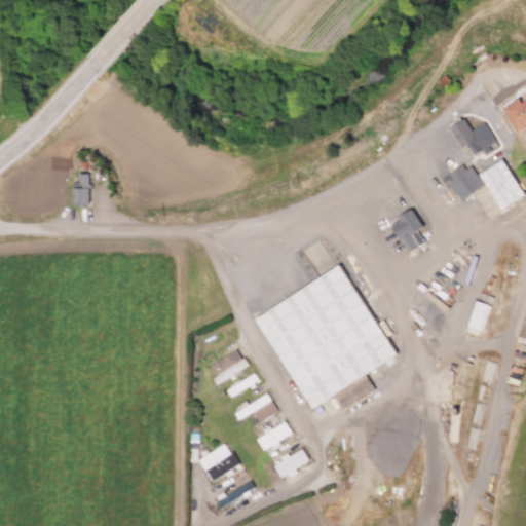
[(515,129),(525,124),(525,97),(521,100),(521,99),(504,106),(515,129)]
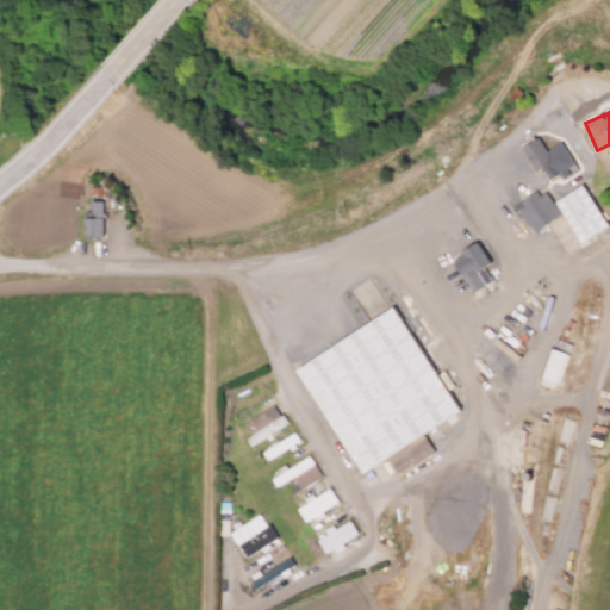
[(536,172),(542,168),(549,180),(576,165),(561,141),(546,150),(539,137),(521,147),(536,172)]
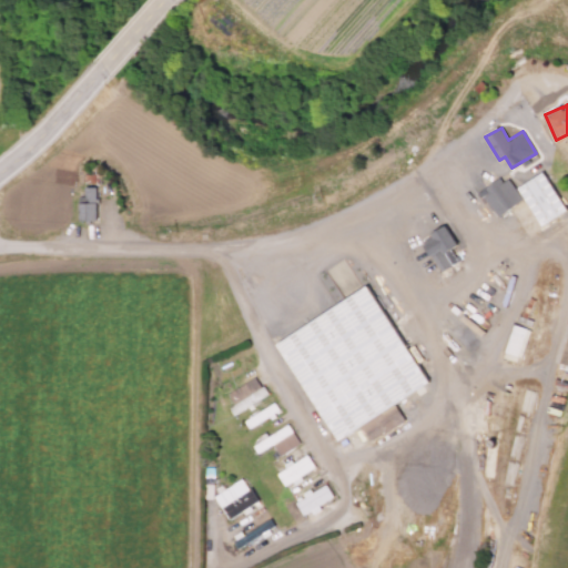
[(566,210),(543,171),(518,186),(540,225),(566,210)]
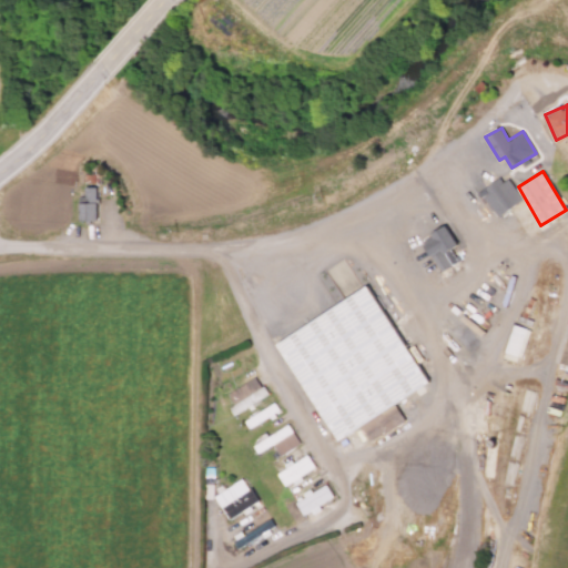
[(495,217),(521,199),(505,174),(478,193),(495,217)]
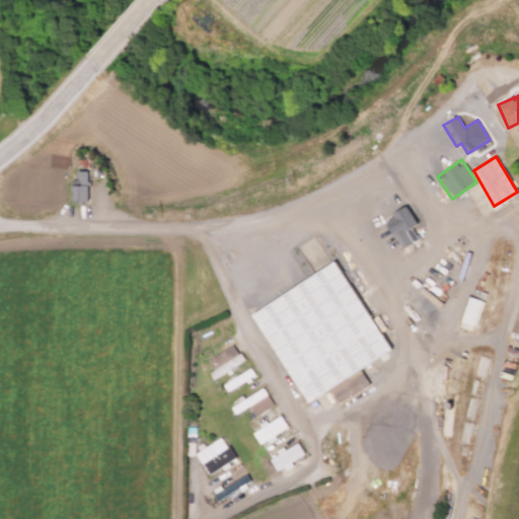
[(71,178),(72,201),(88,201),(87,170),(76,170),(77,178),(71,178)]
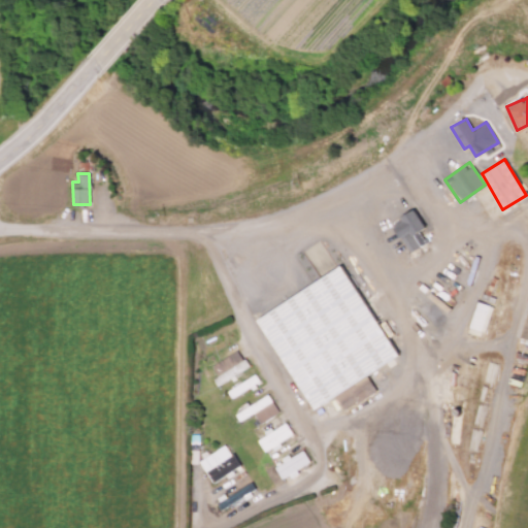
[(393,223),(408,253),(421,246),(415,233),(424,228),(416,211),(393,223)]
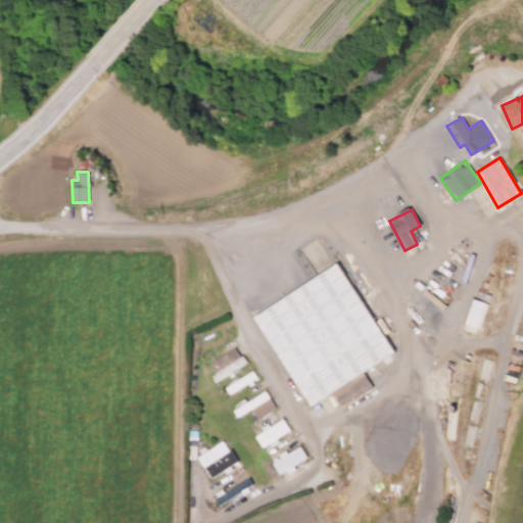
[(395,354),(332,263),(251,319),(315,411),(395,354)]
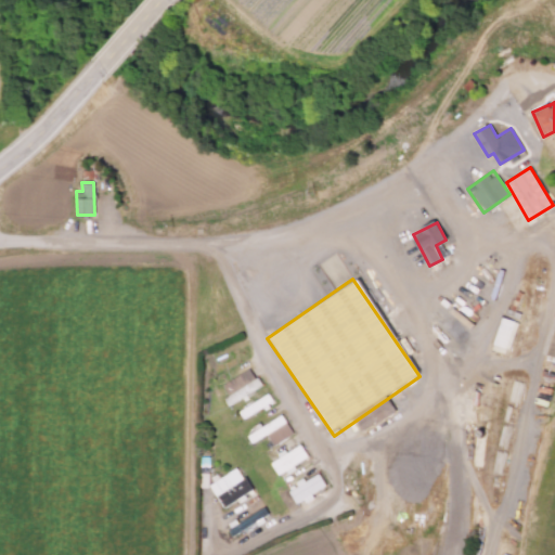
[(506,355),(517,312),(502,308),(491,351),(506,355)]
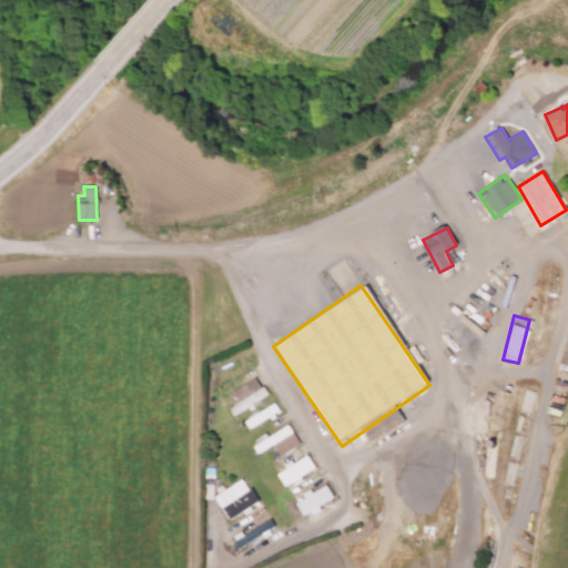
[(266,396),(256,377),(226,392),(233,405),(229,407),(231,414),(266,396)]
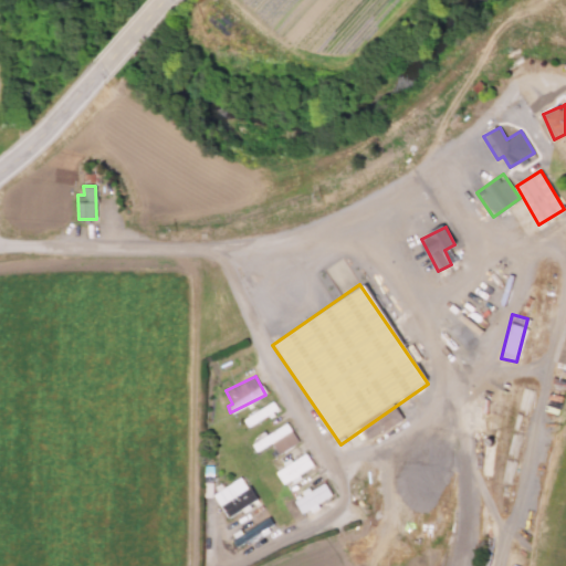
[(242,418),(247,427),(278,409),(273,401),(242,418)]
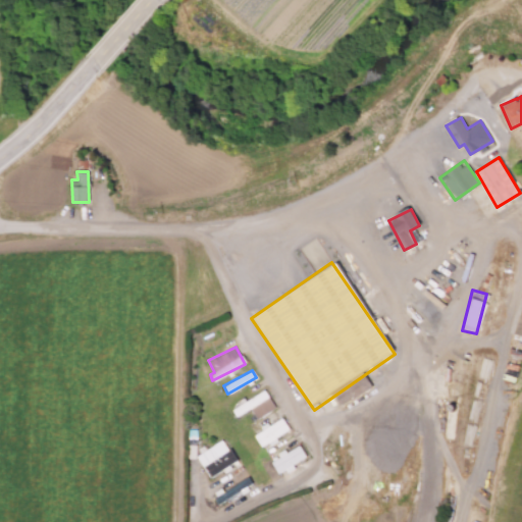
[(231,409),(236,416),(251,408),(256,419),(275,408),(264,388),(242,402),(242,403),(231,409)]
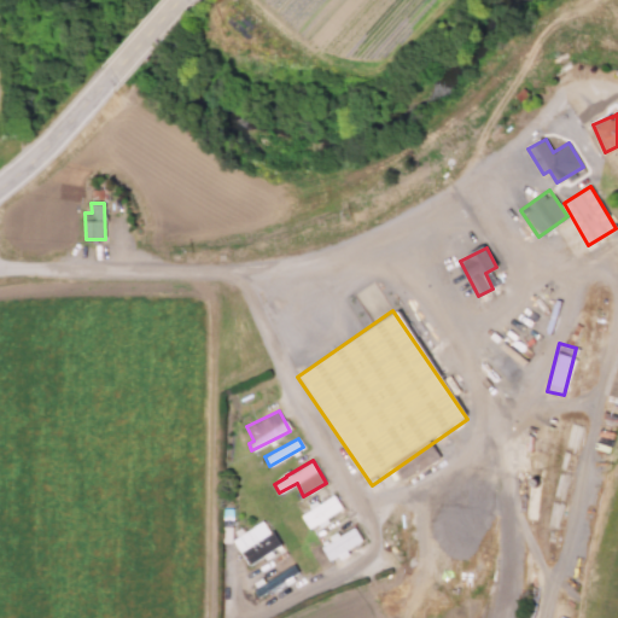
[(308,528),(343,509),(333,493),(308,506),(310,509),(301,514),(308,528)]
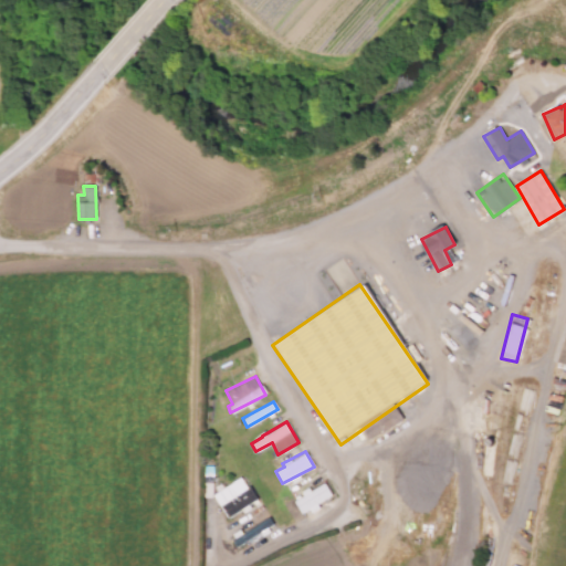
[(226,516),(255,501),(243,477),(212,492),(226,516)]
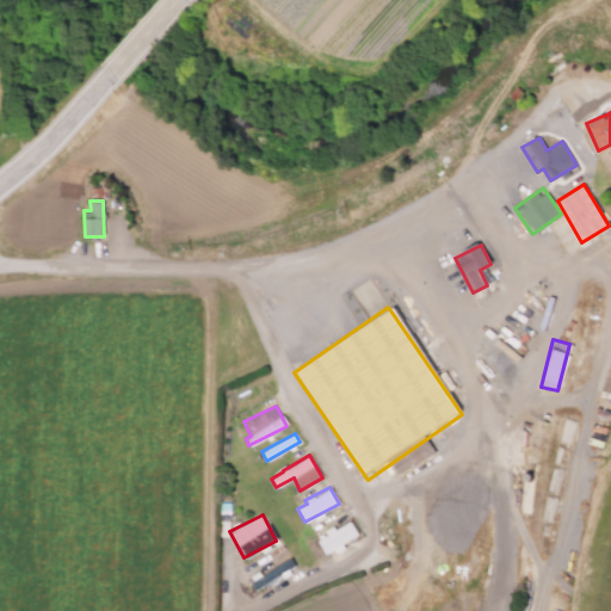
[(358,535),(350,519),(326,532),(327,535),(318,541),(325,554),(358,535)]
